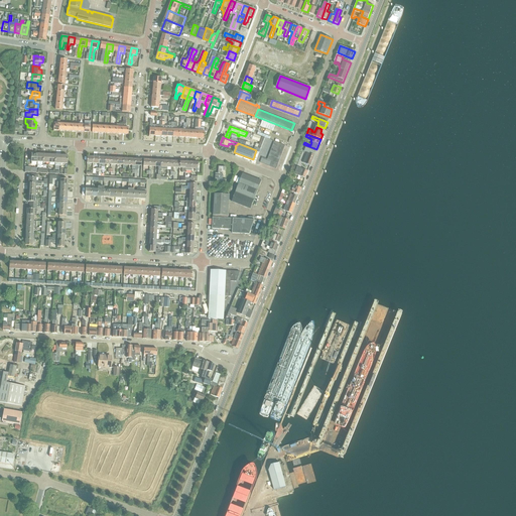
[(302,162),(310,165),(314,155),(313,154),(314,151),(305,147),(304,151),(306,152),(302,162)]
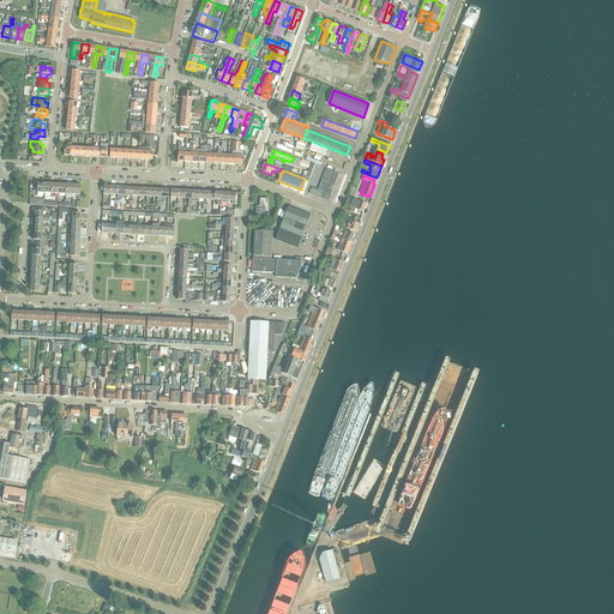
[(258,217),(270,218),(270,215),(265,214),(266,204),(269,204),(269,199),(260,198),(259,206),(257,206),(257,214),(258,214),(258,217)]
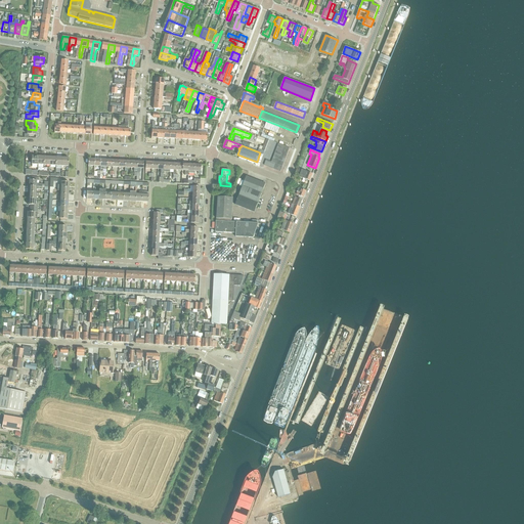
[(299,177),(310,181),(313,174),(302,170),(299,177)]
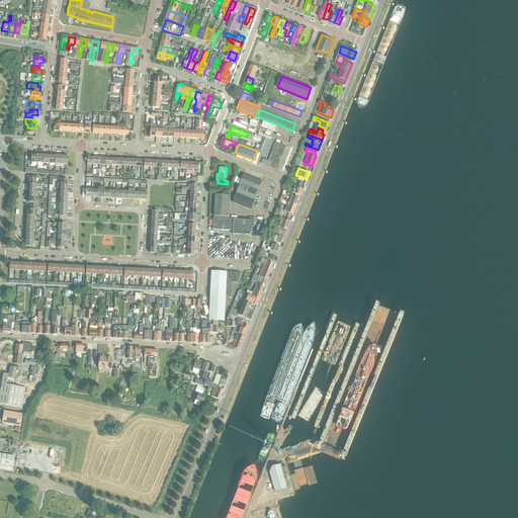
[(233,202),(252,210),(263,182),(244,174),(233,202)]
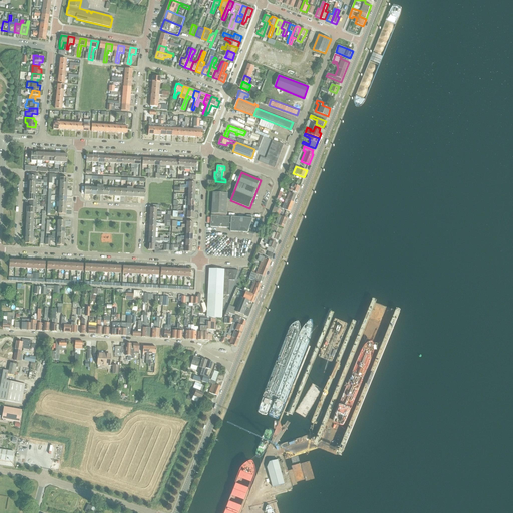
[(28,176),(28,182),(41,183),(41,180),(37,180),(37,174),(31,173),(30,176),(28,176)]
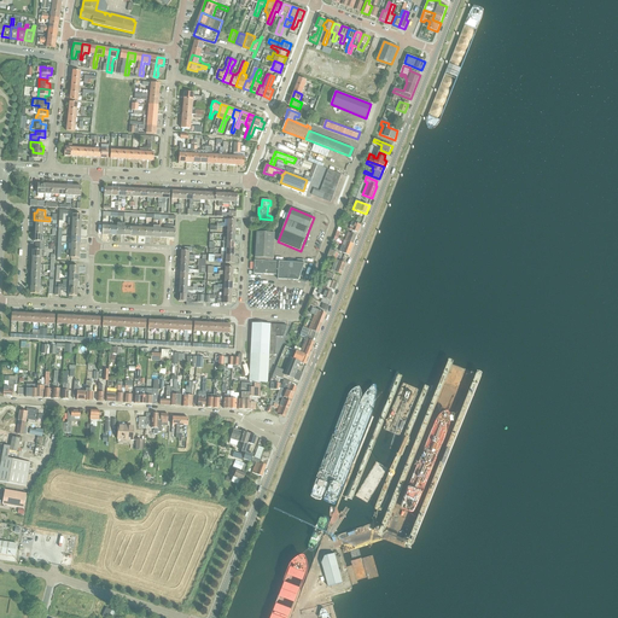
[(350,231),(359,233),(361,225),(353,222),(350,226),(351,227),(350,231)]
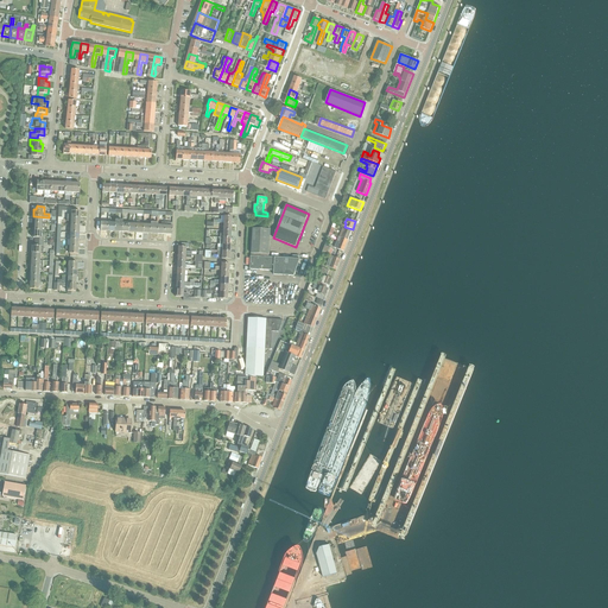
[(252,254),(268,255),(271,229),(253,228),(252,254)]
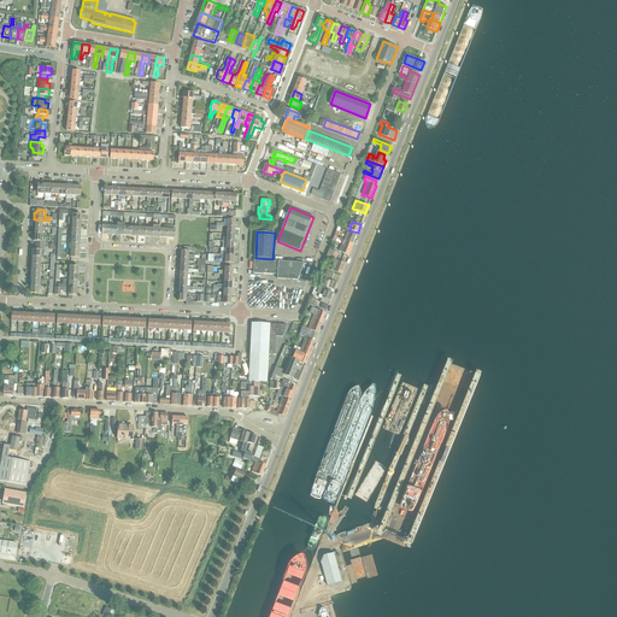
[(345,241),(347,242),(353,244),(356,236),(351,234),(347,233),(345,241)]
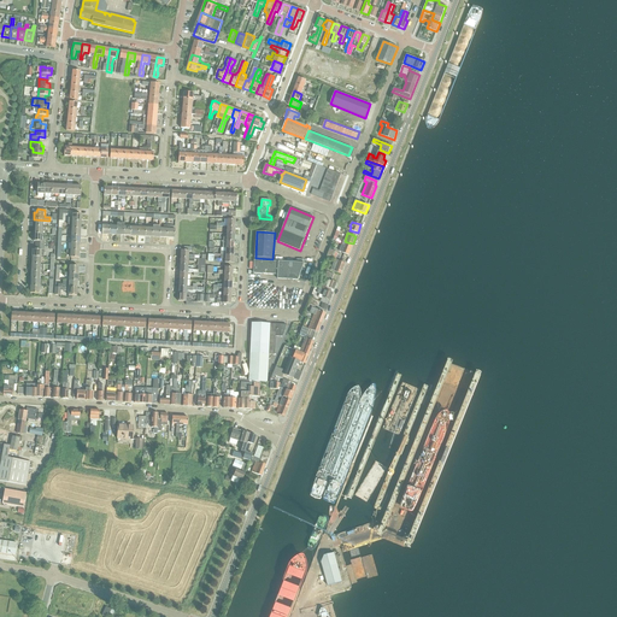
[(33,234),(33,241),(35,241),(35,246),(43,246),(43,242),(46,242),(46,235),(33,234)]
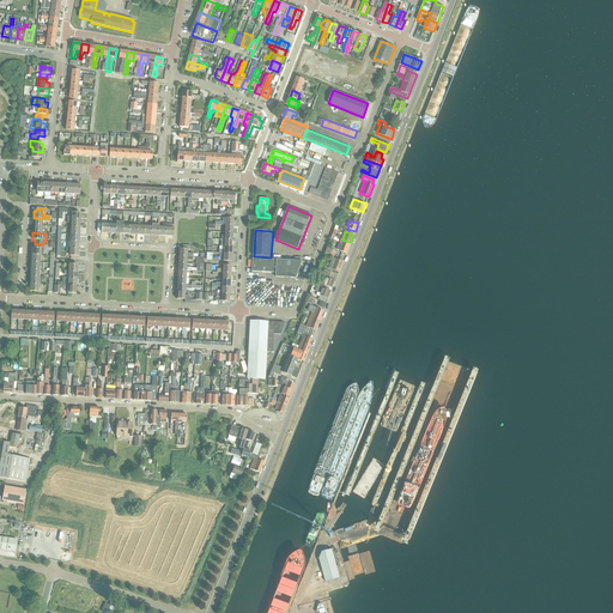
[(351,242),(345,241),(344,246),(340,244),(338,250),(346,254),(351,242)]
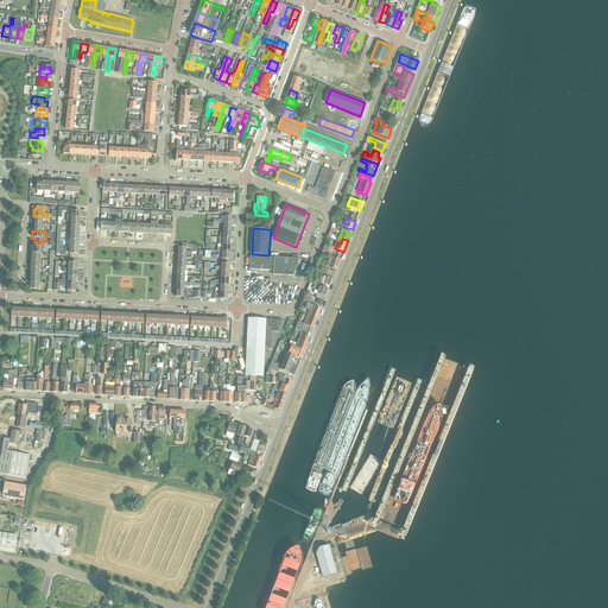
[(32,246),(32,253),(40,254),(43,254),(43,247),(43,242),(35,242),(35,246),(32,246)]
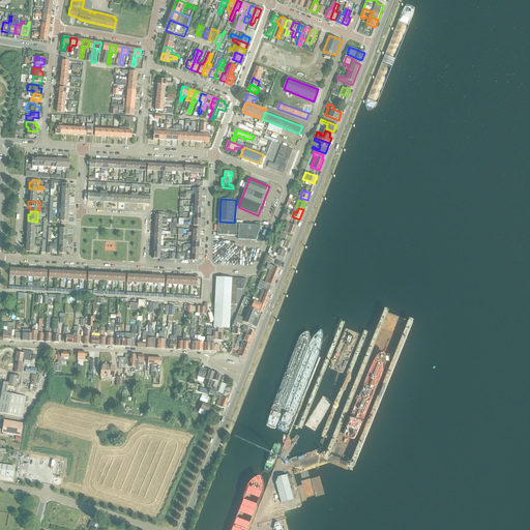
[(155,214),(155,221),(167,222),(171,222),(171,219),(167,219),(167,218),(162,218),(162,215),(165,215),(166,212),(158,212),(158,215),(155,214)]
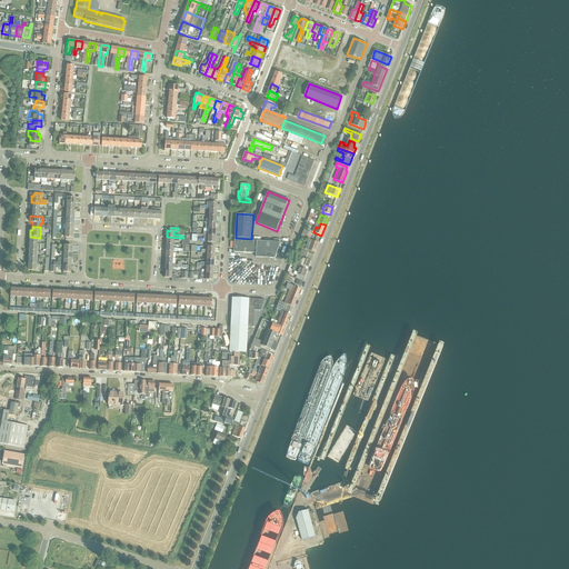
[(306,249),(315,252),(318,242),(309,239),(306,249)]
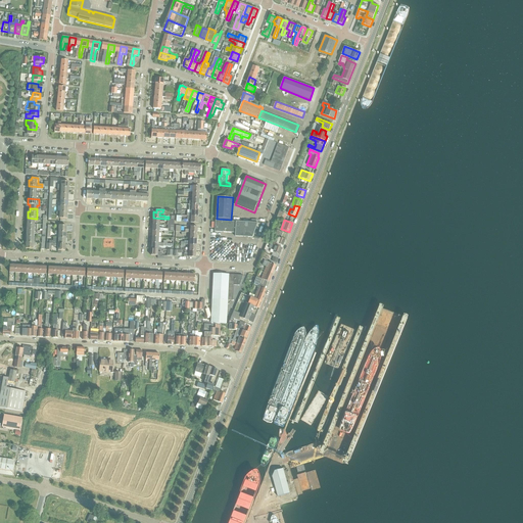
[(258,224),(216,221),(216,232),(236,233),(236,237),(253,238),(258,224)]
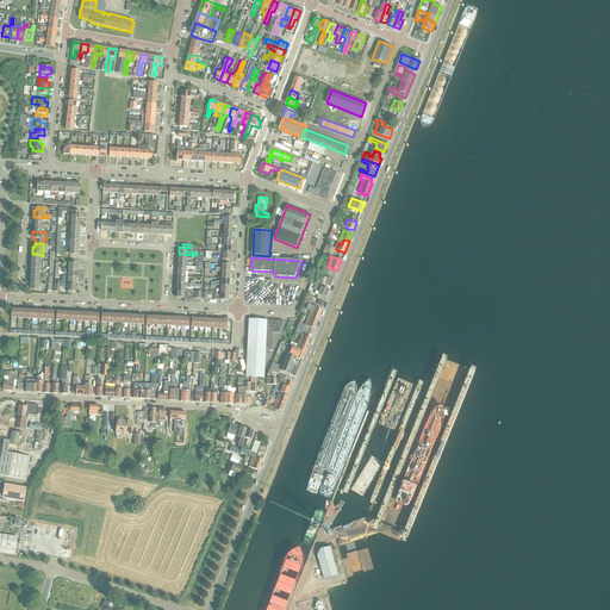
[(318,279),(316,285),(328,288),(329,286),(331,287),(334,280),(325,277),(324,281),(318,279)]
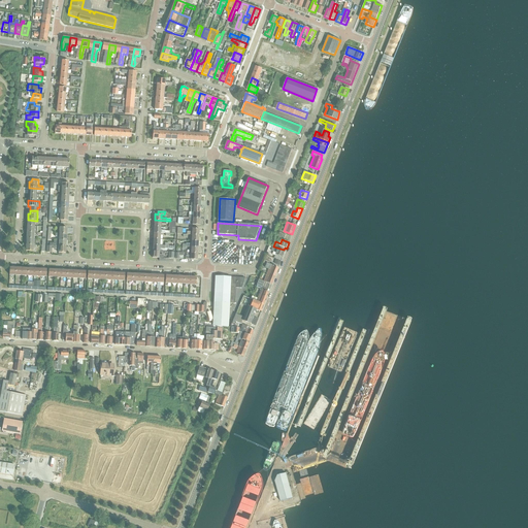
[(272,248),(271,251),(273,252),(272,255),(275,256),(274,259),(282,261),(283,258),(286,251),(284,250),(273,246),(272,248)]
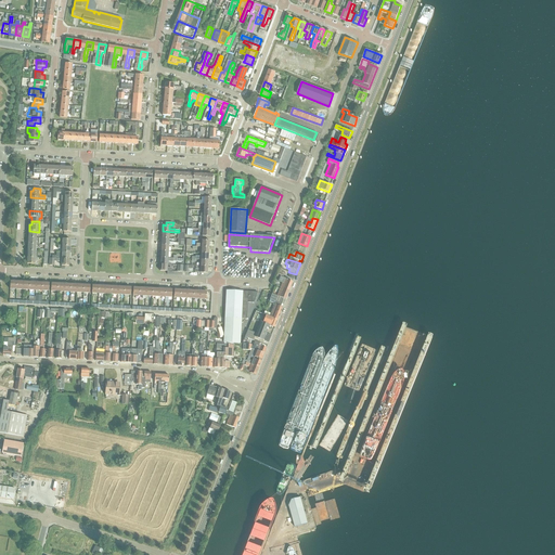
[(283,283),(281,287),(284,288),(289,291),(293,282),(287,280),(281,276),(279,281),(283,283)]
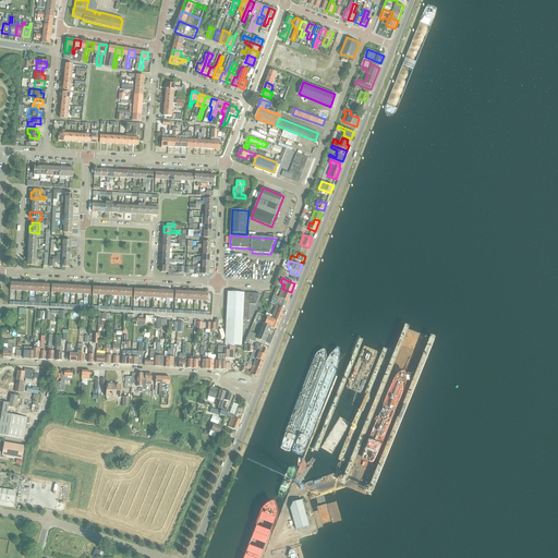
[(286,290),(282,289),(279,298),(288,301),(291,292),(286,290)]
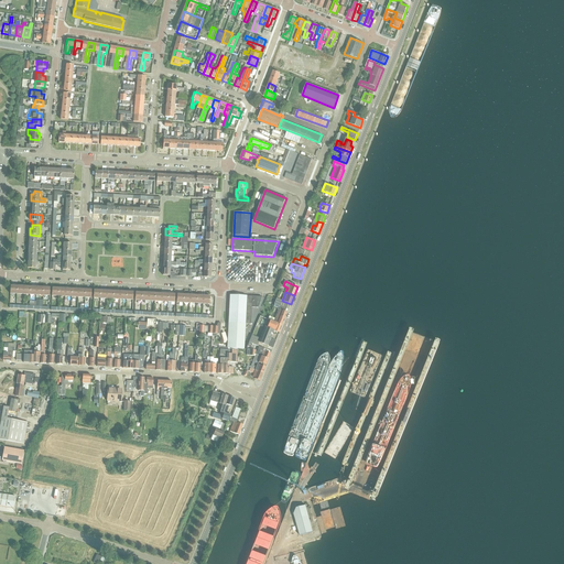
[(230,295),(229,323),(246,324),(247,307),(252,307),(258,307),(262,297),(230,295)]
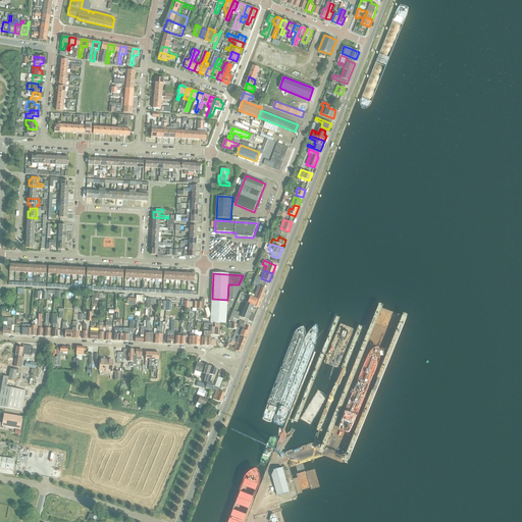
[(258,285),(253,298),(261,301),(266,289),(264,289),(267,280),(261,278),(256,276),(254,281),(259,283),(258,285)]
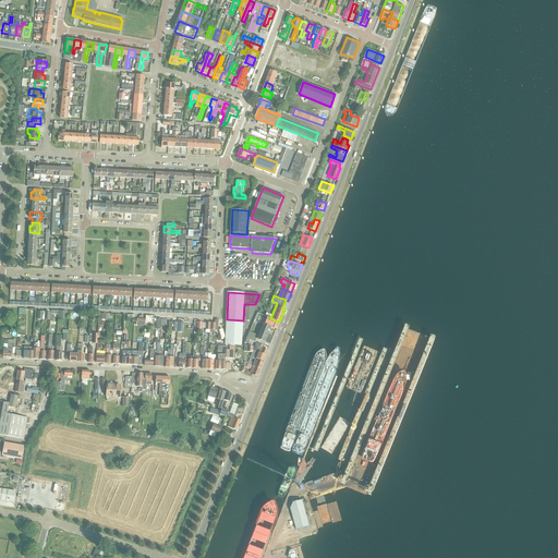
[(100,324),(105,324),(106,318),(110,319),(110,313),(101,312),(100,324)]
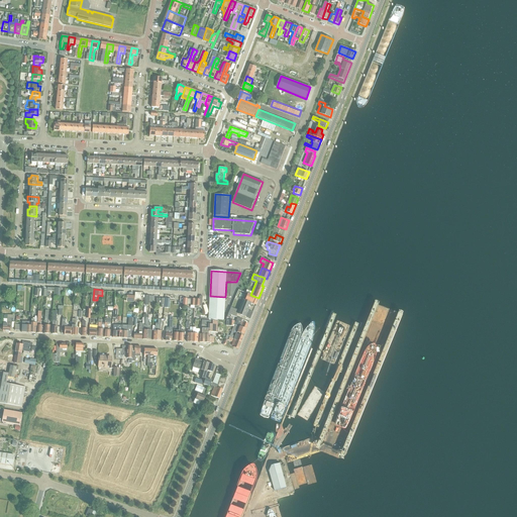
[(243,300),(240,305),(248,309),(250,303),(255,305),(259,298),(250,295),(247,294),(244,300),(243,300)]
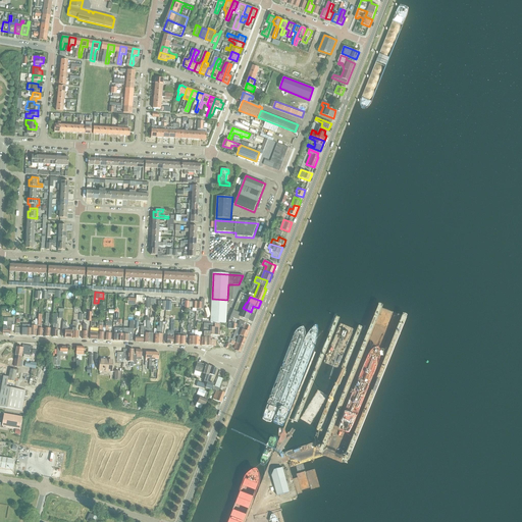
[(211,322),(226,323),(227,300),(212,299),(211,322)]
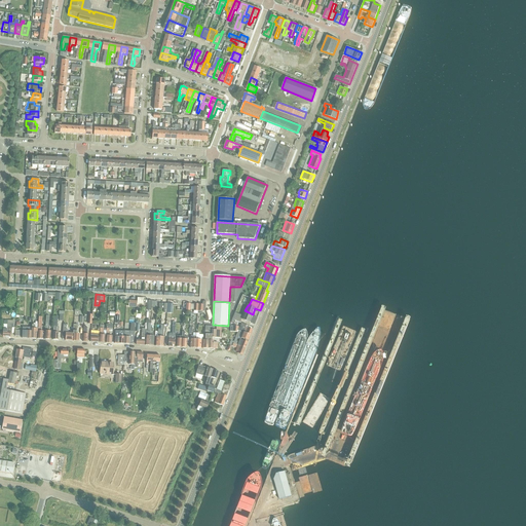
[(384,302),(321,457),(349,468),(414,313),(409,311),(406,318),(386,310),(389,304),(384,302)]
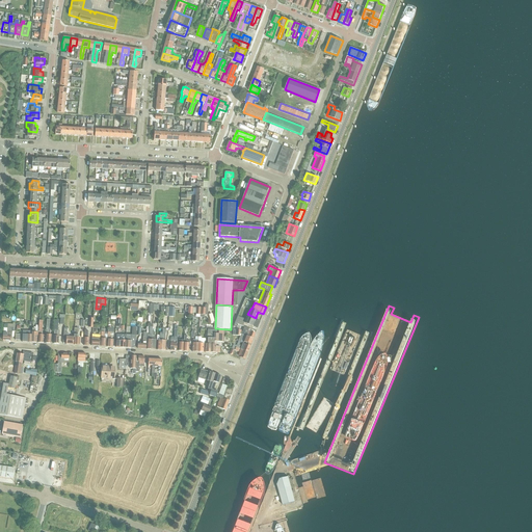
[(256,318),(247,314),(245,319),(237,316),(235,323),(243,326),(244,323),(258,328),(260,321),(255,319),(256,318)]
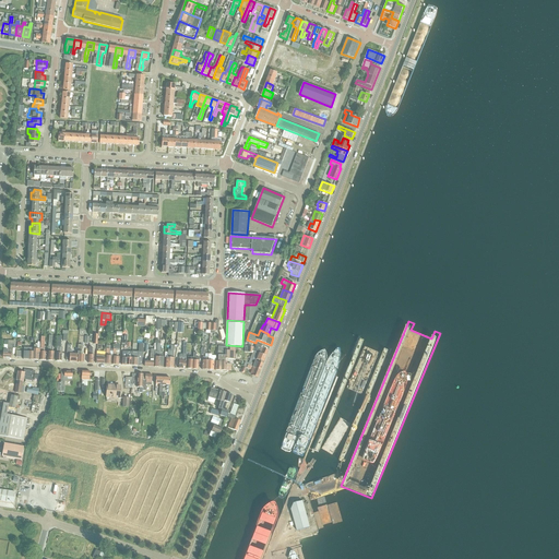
[(307,462),(340,475),(346,461),(343,460),(381,368),(383,369),(392,351),(389,349),(390,347),(385,341),(371,334),(361,336),(361,339),(359,337),(352,355),(354,356),(316,449),(313,448),(307,462)]
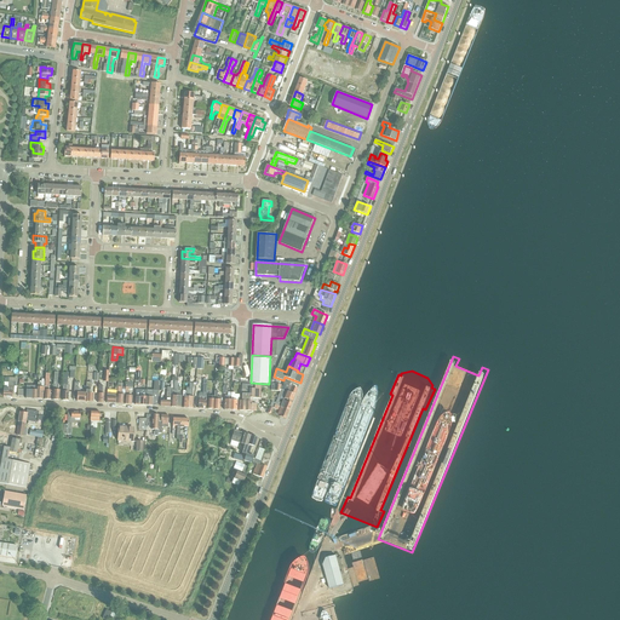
[(9,382),(9,384),(9,388),(4,388),(3,397),(12,399),(13,391),(12,391),(13,382),(9,382)]
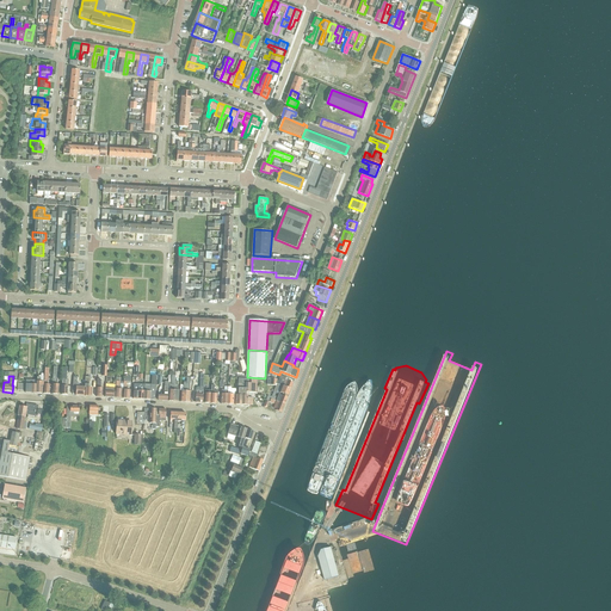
[(73,377),(72,394),(75,394),(75,395),(84,396),(85,388),(79,388),(80,384),(76,384),(78,378),(73,377)]
